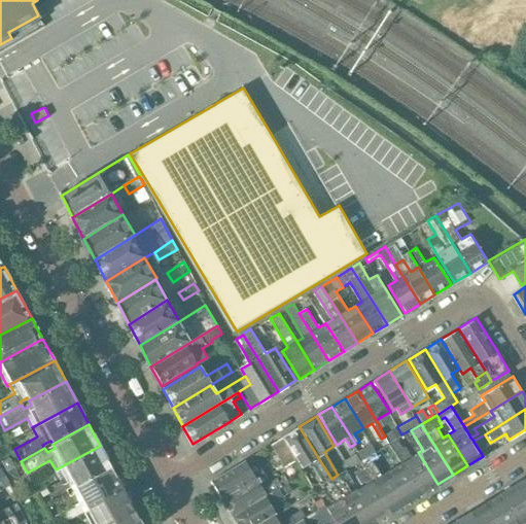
[(293,454),(301,465),(307,462),(311,468),(312,467),(320,481),(319,481),(322,485),(331,479),(299,426),(283,437),(293,454)]
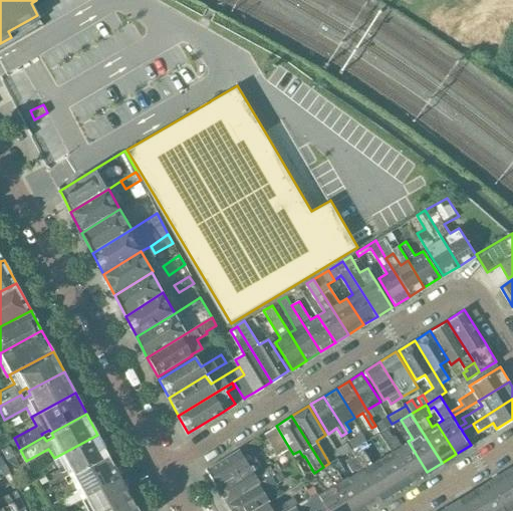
[(388,417),(378,423),(382,430),(392,424),(388,417)]
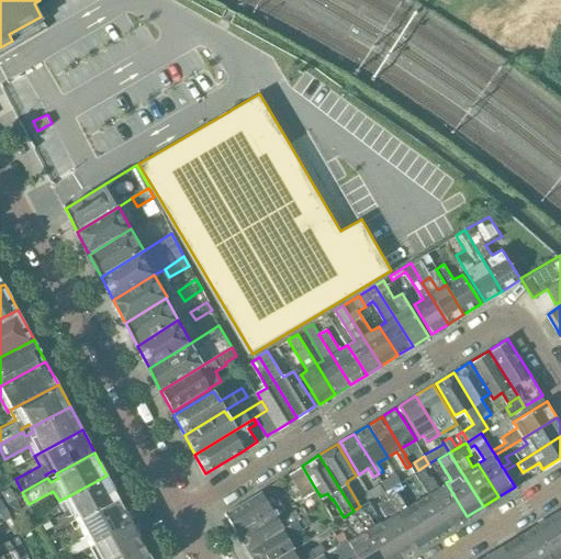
[(289,473),(301,492),(313,484),(302,466),(289,473)]
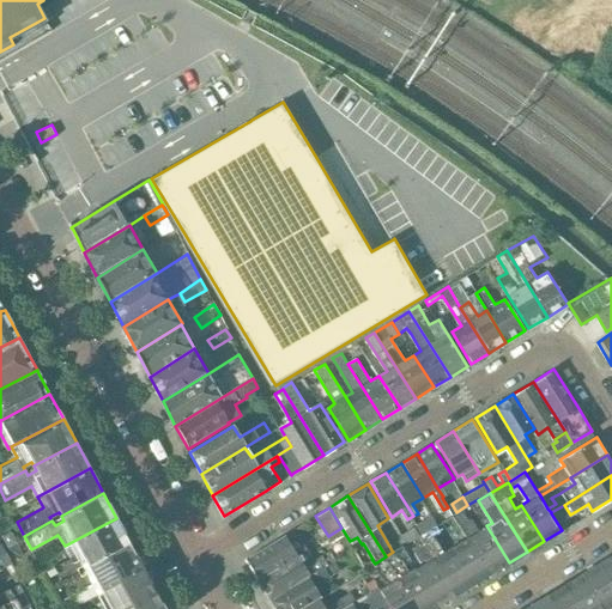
[(492,572),(509,562),(486,525),(479,530),(472,517),(467,519),(462,510),(455,513),(492,572)]
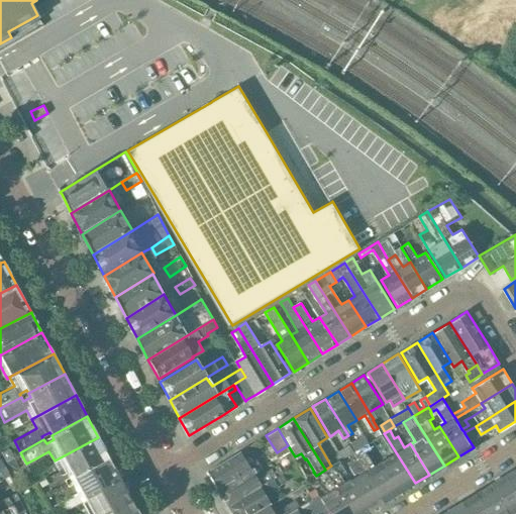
[(400,493),(415,483),(384,433),(382,435),(393,453),(381,461),(400,493)]
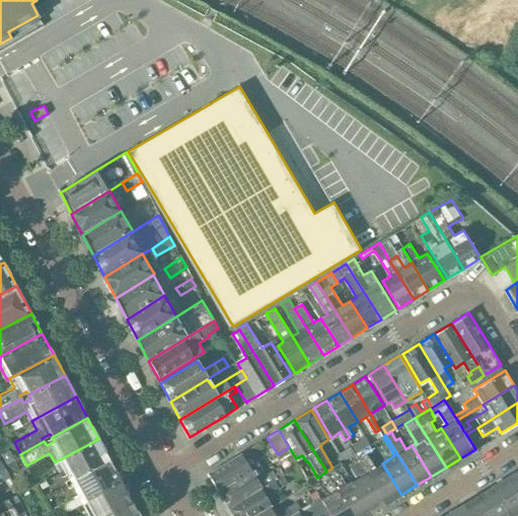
[(365,436),(353,443),(359,452),(370,445),(365,436)]
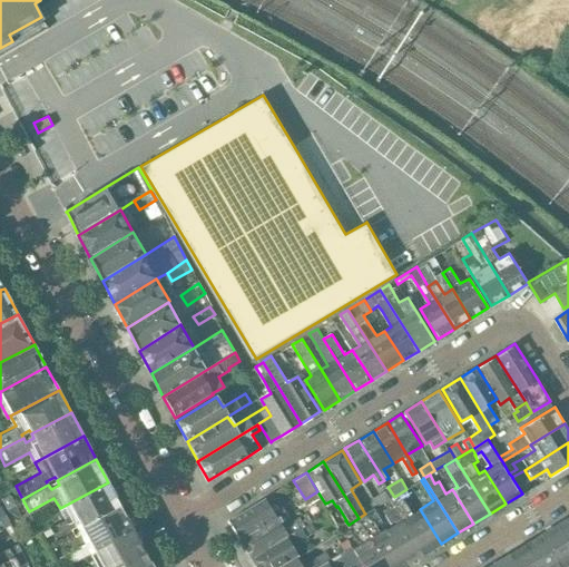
[(121,507),(108,482),(60,508),(66,519),(40,533),(48,546),(74,531),(72,528),(80,524),(82,527),(121,507)]
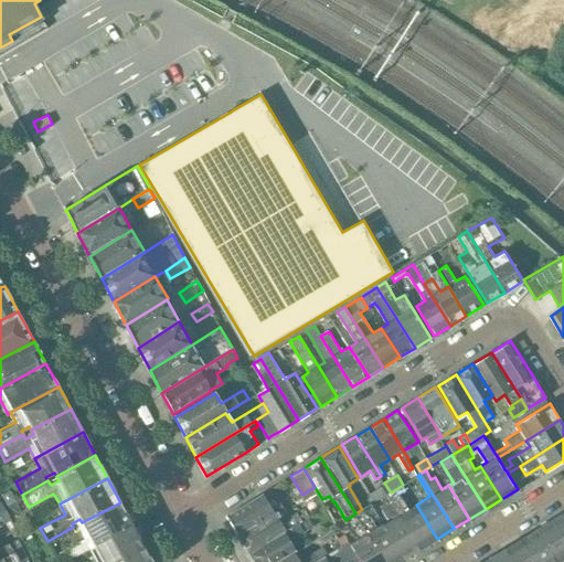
[(375,501),(387,494),(391,492),(384,483),(370,491),(375,501)]
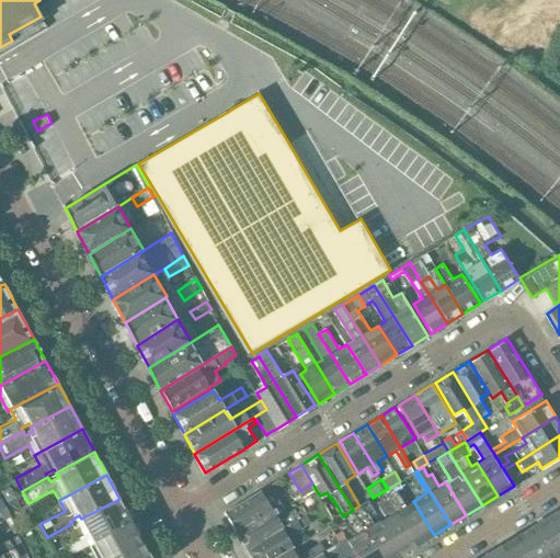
[(418,544),(434,535),(413,501),(408,504),(398,489),(402,486),(400,481),(388,489),(385,490),(388,494),(418,544)]
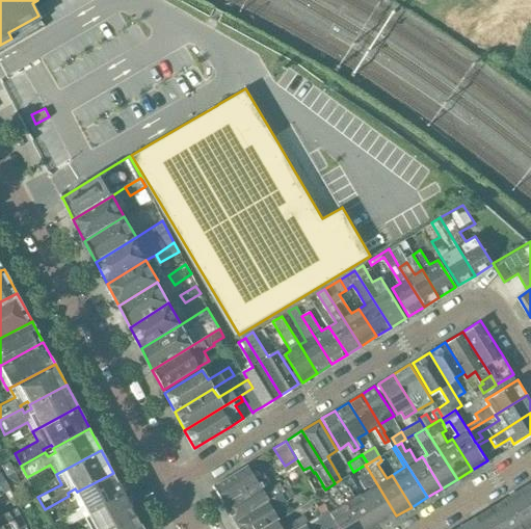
[(9,460),(1,466),(5,473),(14,469),(9,460)]
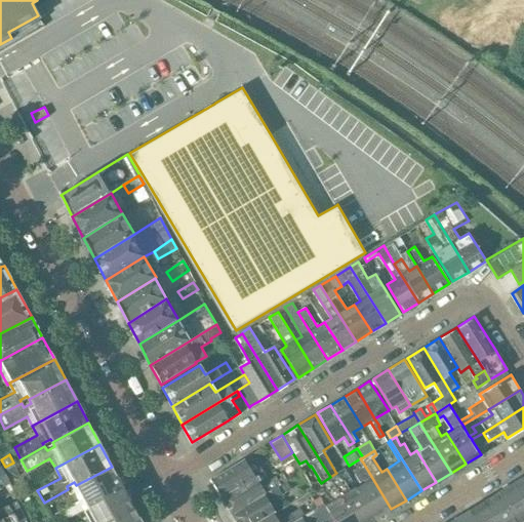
[(212,482),(220,496),(254,476),(250,468),(244,457),(213,477),(212,482)]
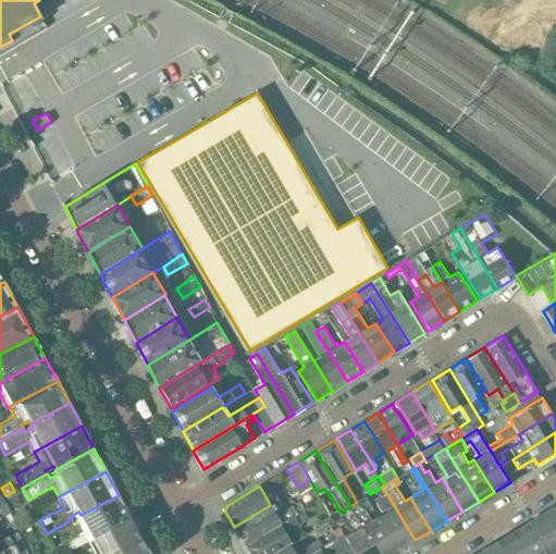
[(13,508),(21,504),(14,491),(5,495),(13,508)]
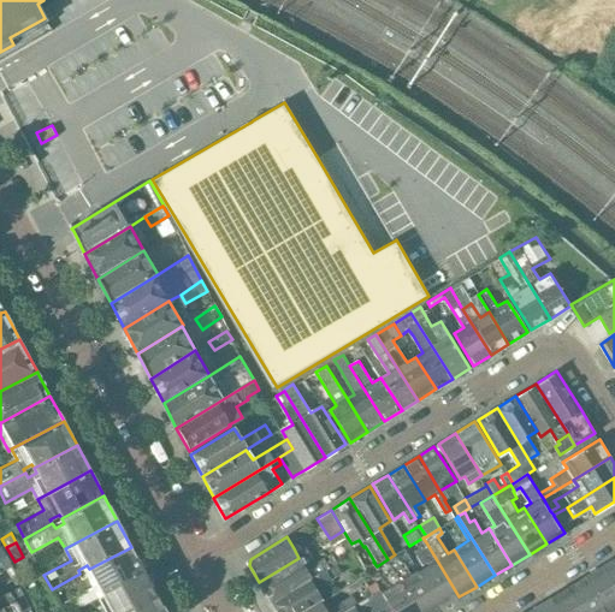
[(442,607),(459,596),(426,542),(415,550),(425,568),(419,571),(442,607)]
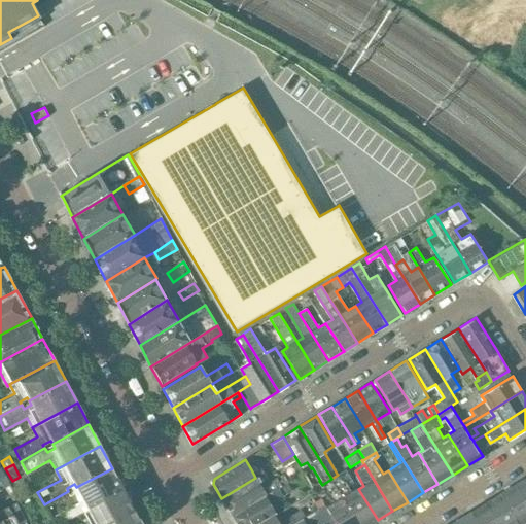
[(124,489),(112,468),(76,487),(78,491),(71,495),(68,491),(44,504),(50,517),(74,503),(78,513),(124,489)]
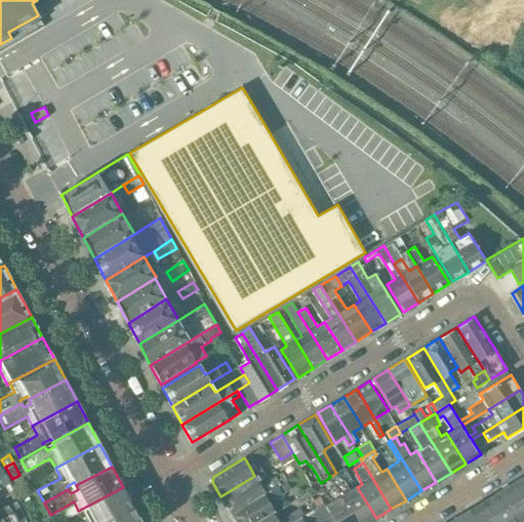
[(357,521),(369,521),(376,518),(357,487),(356,487),(345,468),(335,472),(336,473),(330,477),(357,521)]
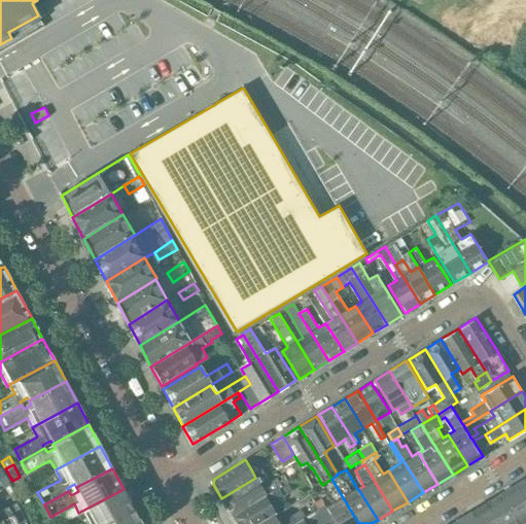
[(221,498),(232,516),(288,482),(284,474),(271,481),(260,487),(255,478),(221,498)]
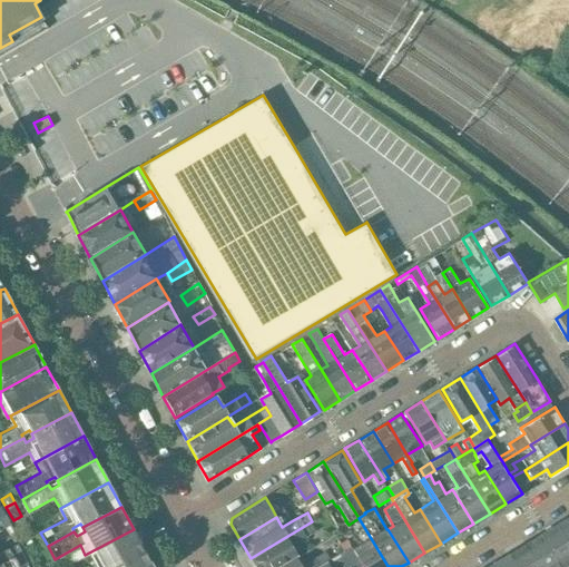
[(0,516),(0,528),(11,522),(6,514),(0,516)]
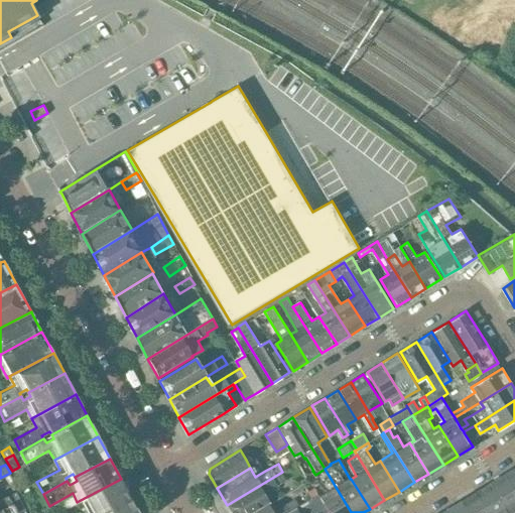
[(514,468),(505,474),(514,491),(514,468)]
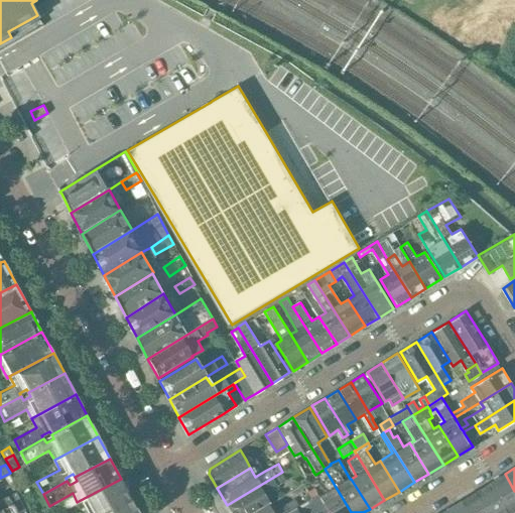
[(330,512),(351,512),(325,469),(315,475),(327,494),(320,498),(328,509),(330,512)]
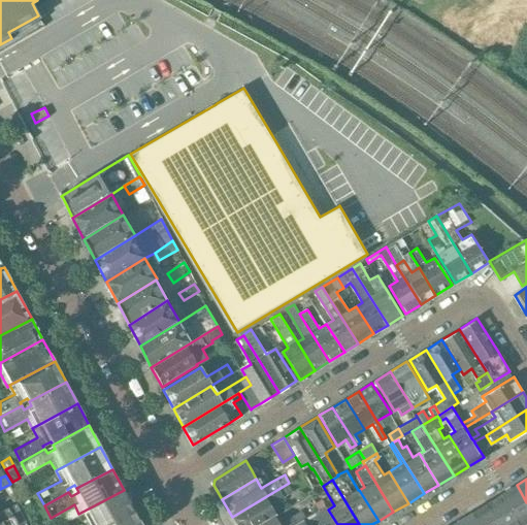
[(236,524),(258,524),(275,515),(277,514),(271,504),(296,491),(291,482),(289,483),(232,517),(236,524)]
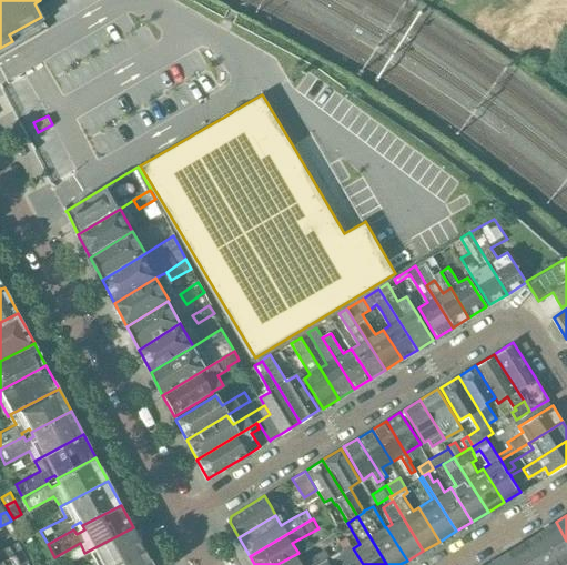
[(566,541),(556,522),(539,532),(559,564),(566,564),(566,541)]
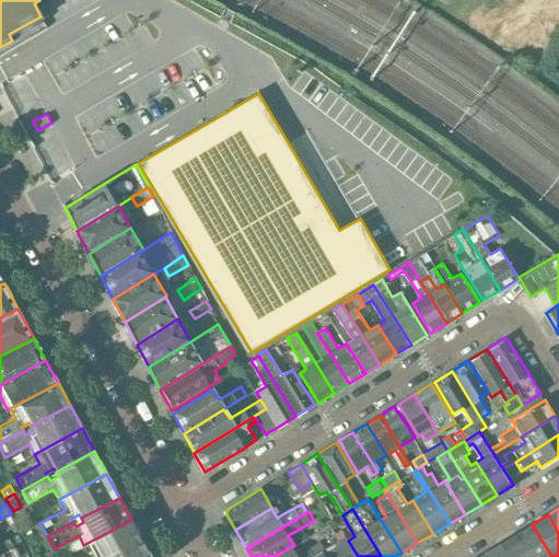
[(118,556),(144,543),(131,520),(83,545),(90,556),(86,556),(118,556)]
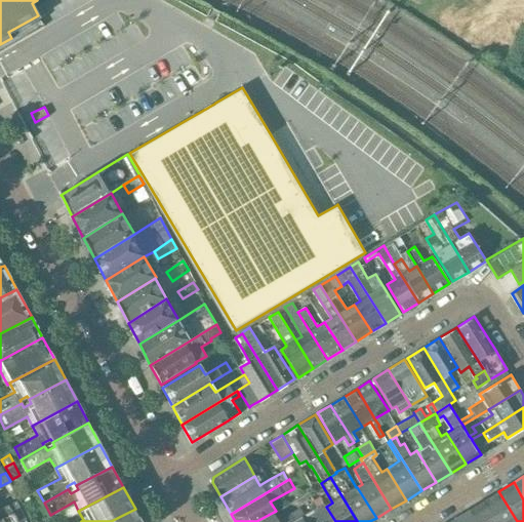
[(517,521),(498,491),(484,500),(496,521),(517,521)]
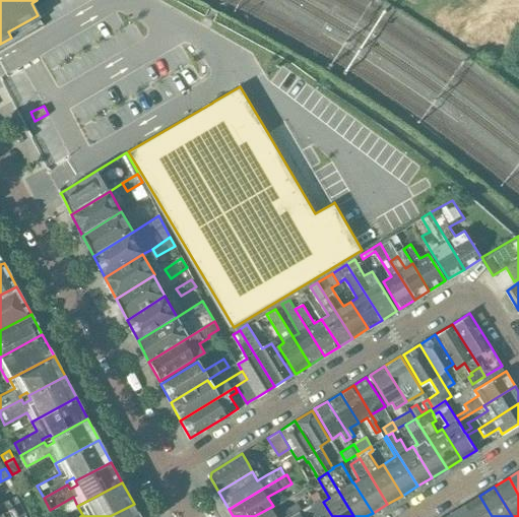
[(0,513),(20,503),(17,495),(0,503),(0,513)]
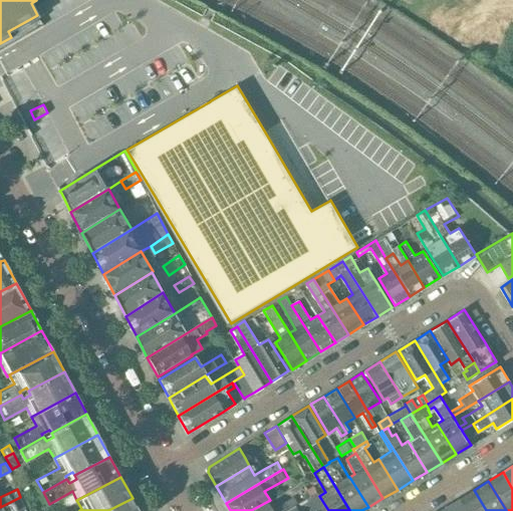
[(30,490),(22,494),(26,501),(33,497),(30,490)]
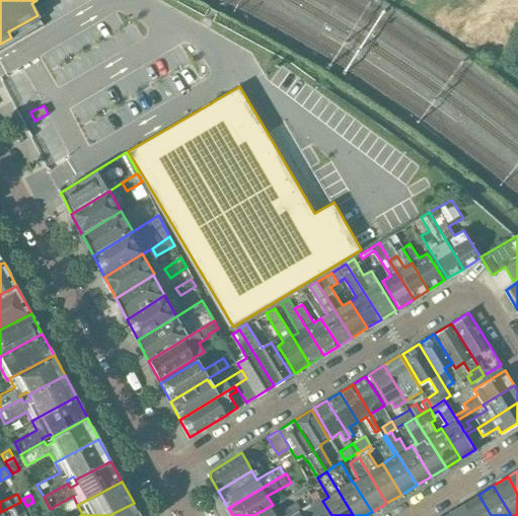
[(463,503),(470,515),(491,515),(478,495),(463,503)]
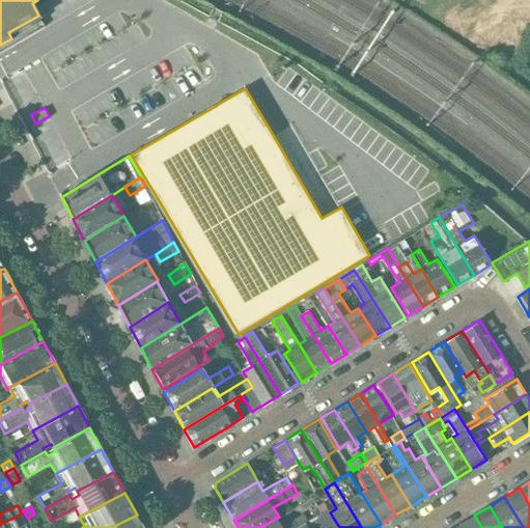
[(295,527),(330,527),(337,524),(330,512),(327,508),(308,520),(295,527)]
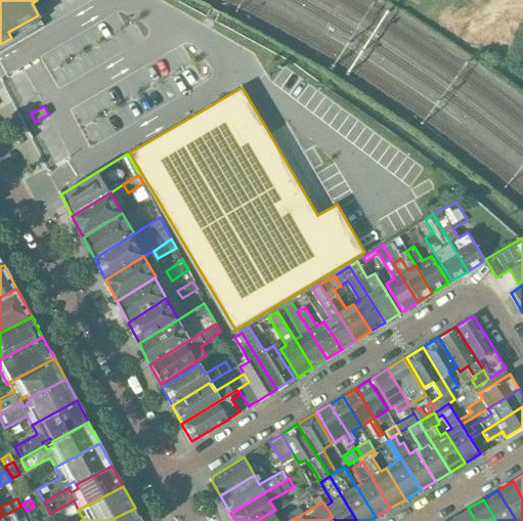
[(256,520),(291,520),(304,513),(300,506),(288,513),(278,519),(273,511),(256,520)]
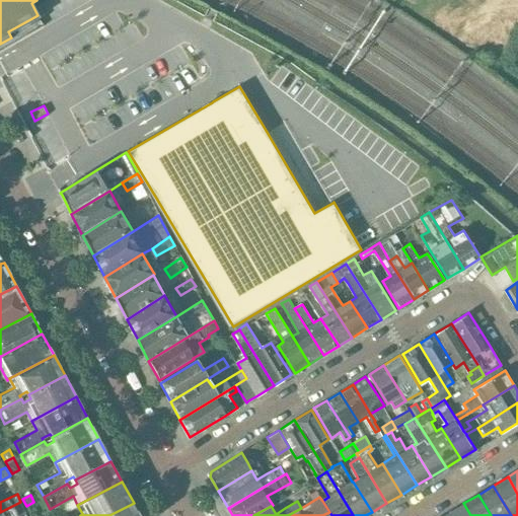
[(0,512),(0,515),(15,515),(18,515),(25,511),(20,502),(0,512)]
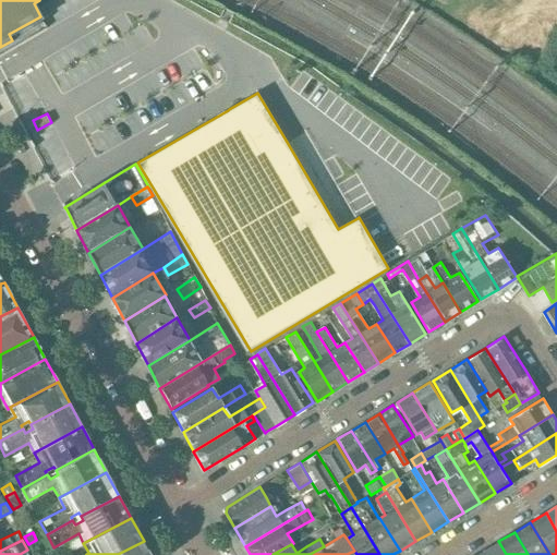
[(34,554),(41,550),(36,540),(28,544),(34,554)]
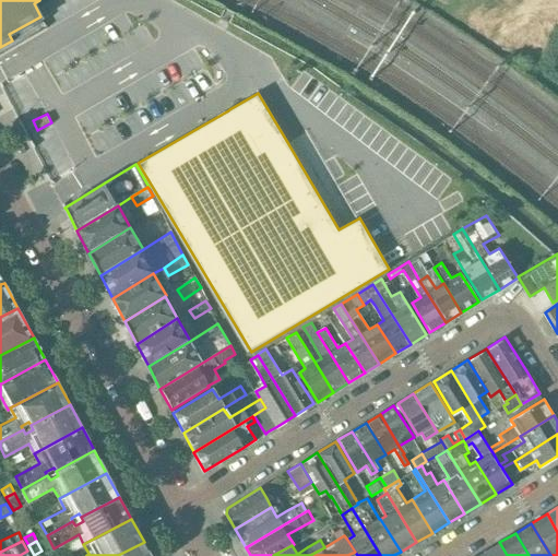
[(151,555),(144,542),(118,555),(151,555)]
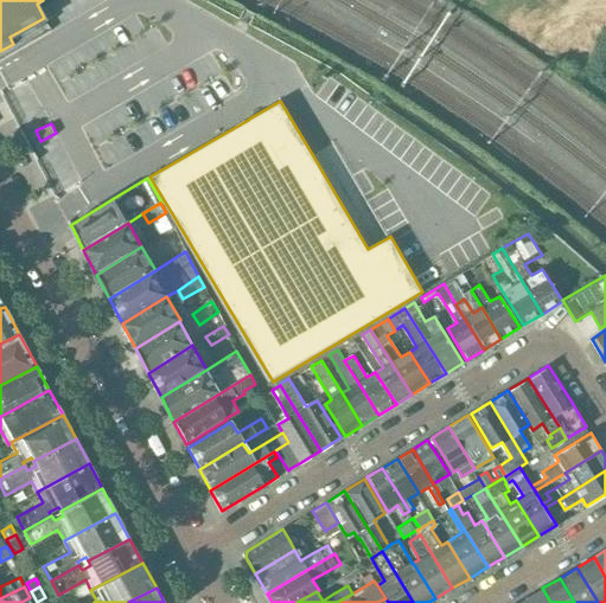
[(550,602),(542,588),(525,598),(528,602),(550,602)]
